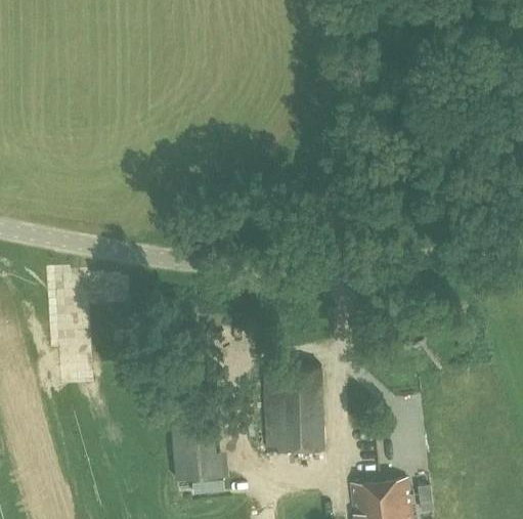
[(325,451),(321,370),(263,371),(266,452),(325,451)]
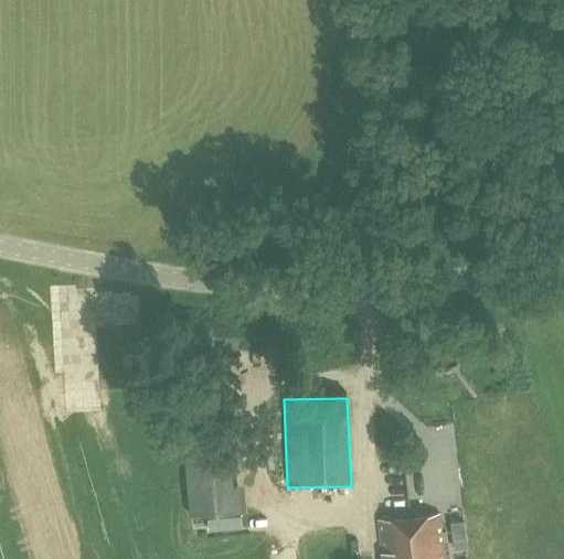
[(183,428),(190,518),(233,515),(226,426),(183,428)]
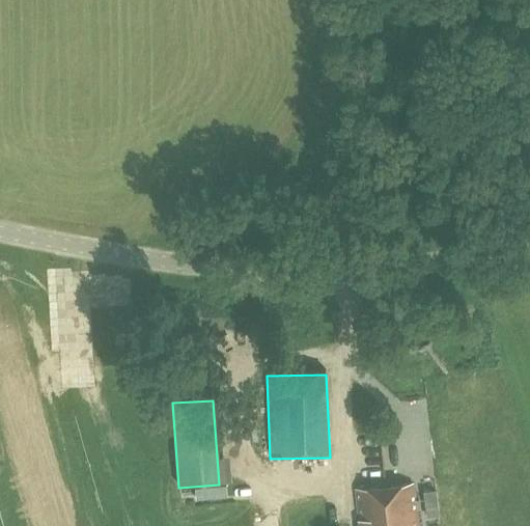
[(356,494),(359,525),(417,525),(413,488),(356,494)]
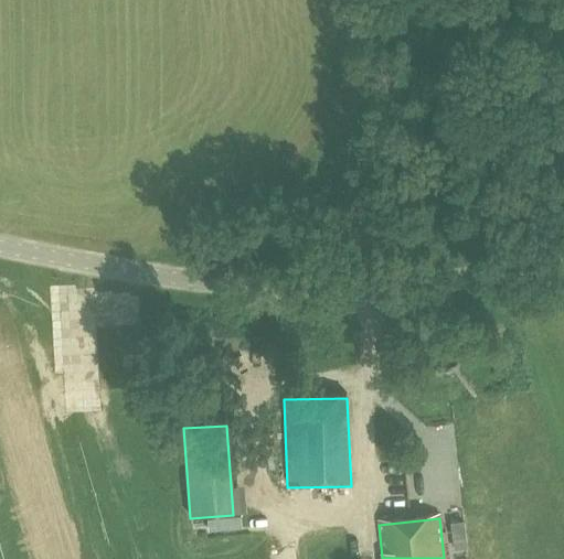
[(453,550),(463,549),(458,524),(449,525),(453,550)]
